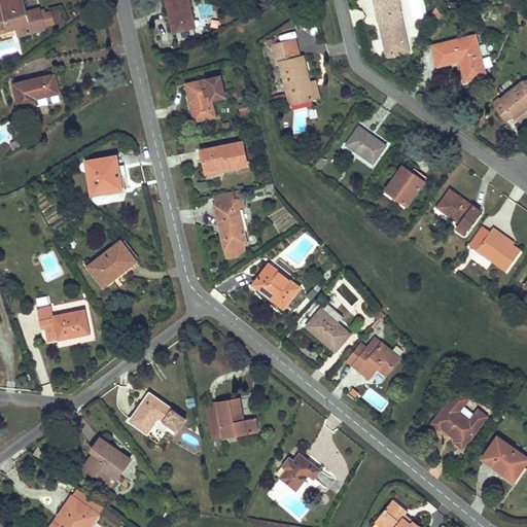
[(43,14),(41,8),(27,11),(23,0),(7,0),(0,2),(0,29),(6,28),(6,26),(14,24),(16,30),(19,36),(46,29),(46,28),(43,14)]
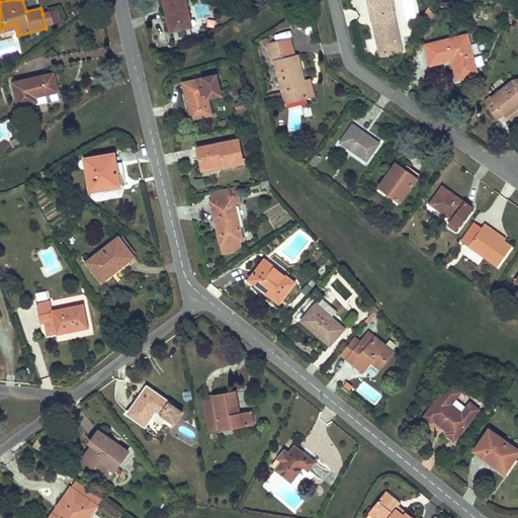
[(163,0),(165,3),(171,31),(192,26),(185,0),(163,0)]
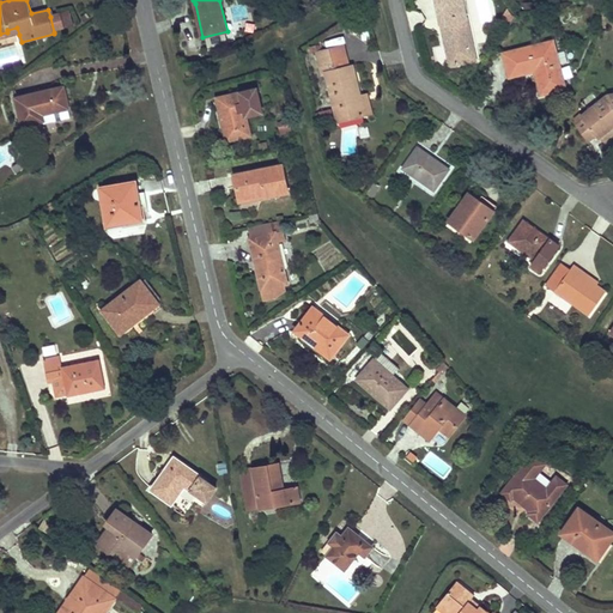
[(474,60),(461,0),(437,0),(442,17),(451,65),(474,60)]
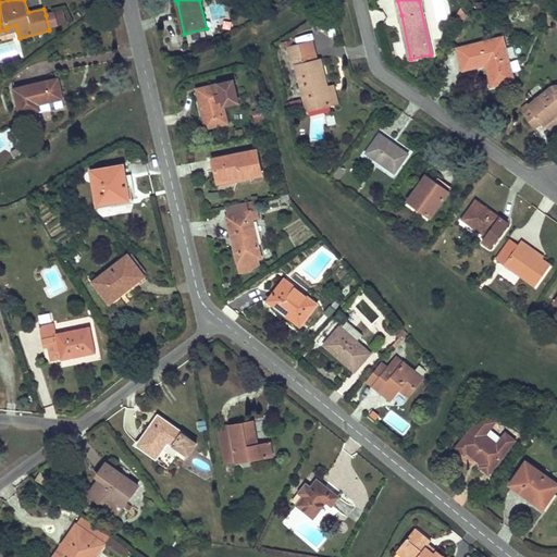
[(56,10),(59,27),(67,25),(64,8),(56,10)]
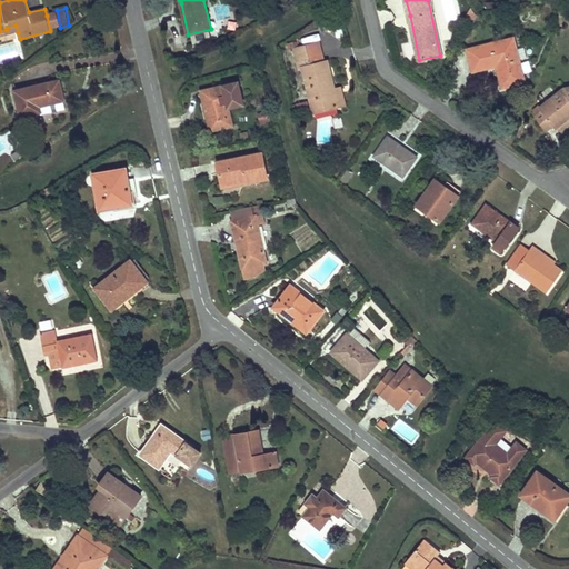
[(478,17),(471,10),(466,19),(472,25),(478,17)]
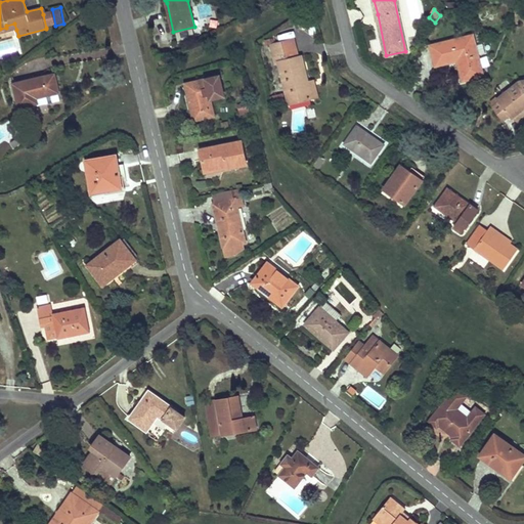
[(53,17),(51,12),(43,14),(46,28),(55,25),(53,17)]
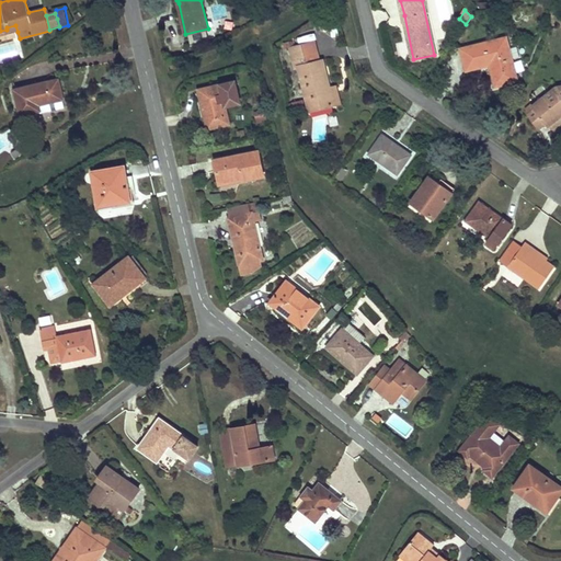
[(0,36),(18,32),(15,25),(7,27),(7,30),(0,31),(0,36)]
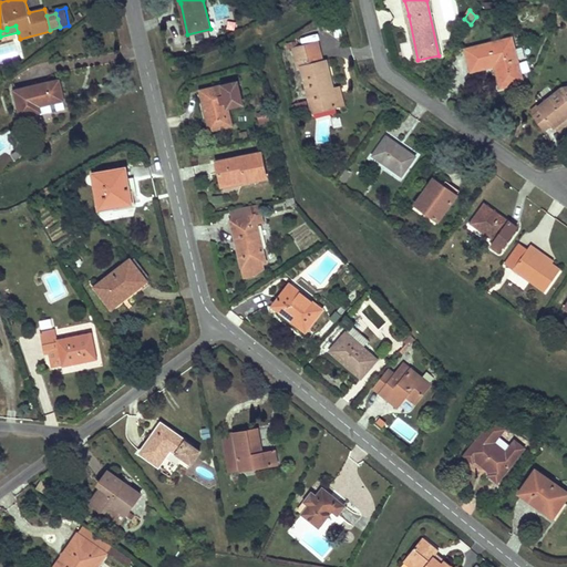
[(523,81),(512,39),(466,50),(472,71),(495,65),(498,75),(501,86),(523,81)]
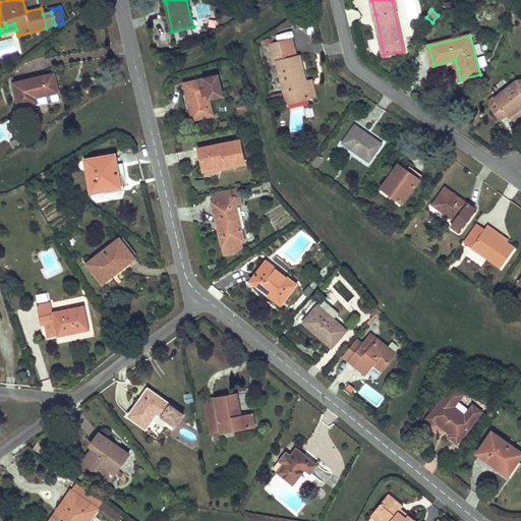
[(274,44),(270,45),(272,55),(295,50),(293,40),(274,44)]
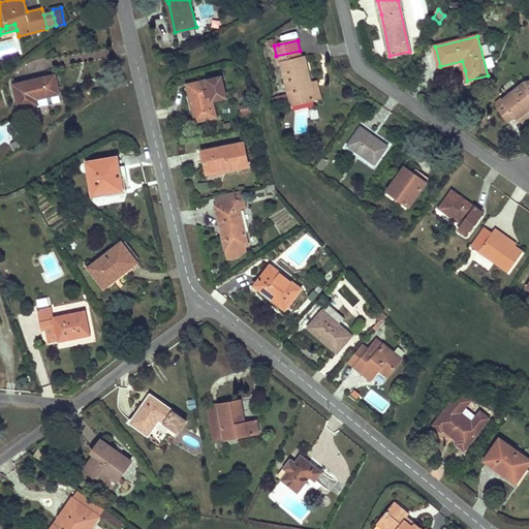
[(12,43),(0,45),(0,56),(14,53),(12,43)]
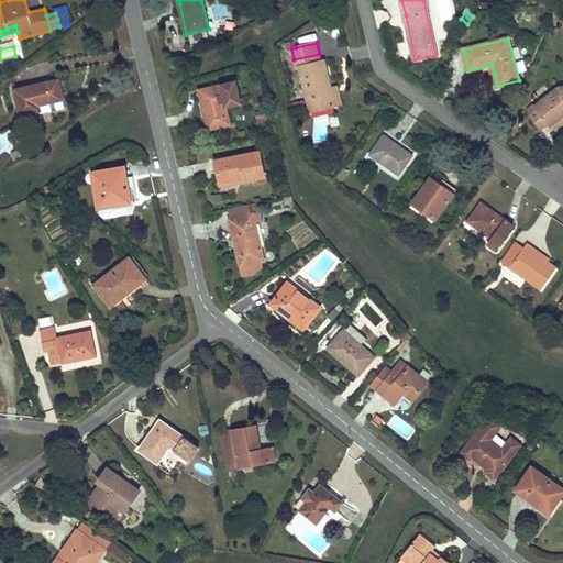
[(320,62),(319,54),(294,59),(296,68),(300,67),(310,111),(335,105),(332,89),(327,69),(324,61),(320,62)]
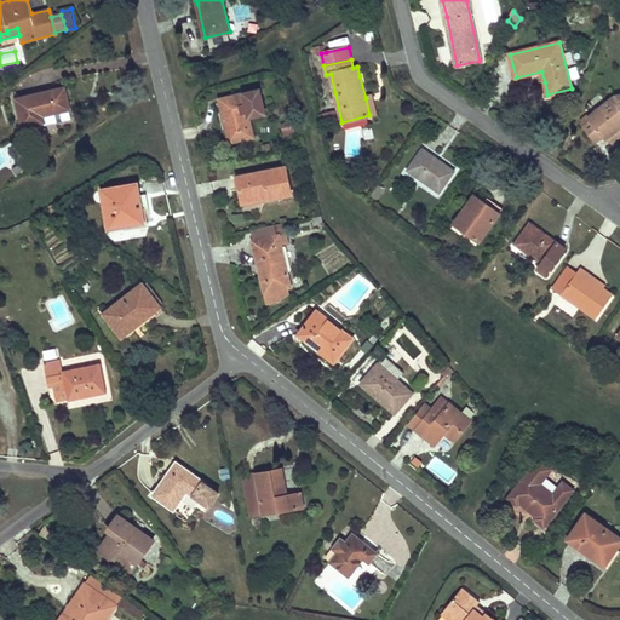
[(204,76),(200,64),(190,67),(194,79),(204,76)]
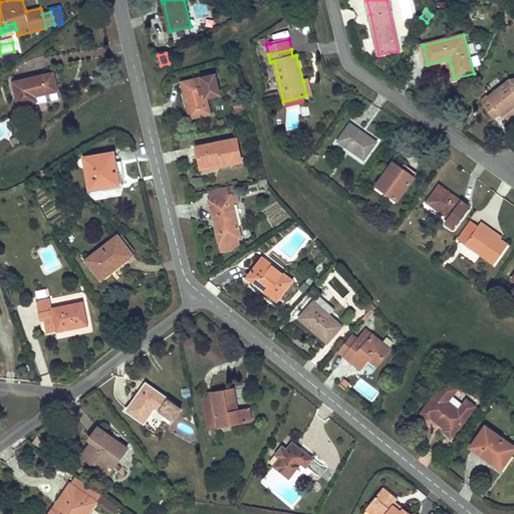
[(53,74),(15,82),(20,105),(37,101),(37,104),(59,99),(57,89),(53,74)]
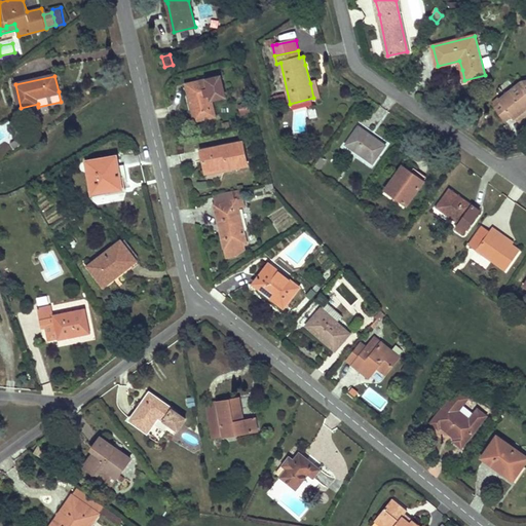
[(222,98),(218,77),(187,84),(192,107),(195,122),(216,117),(213,101),(222,98)]
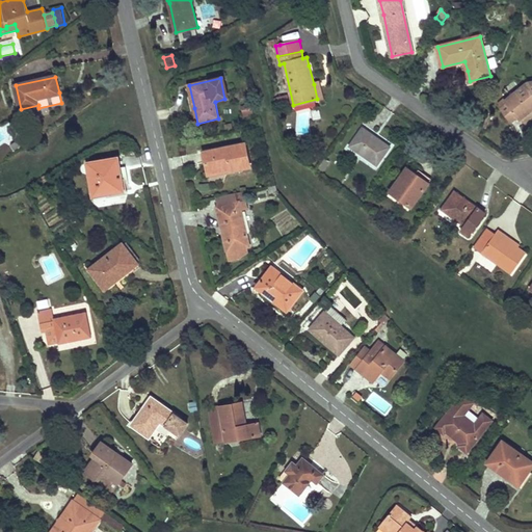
[(531,81),(529,82),(506,100),(509,103),(502,109),(511,122),(515,118),(520,115),(521,117),(531,108),(531,81)]
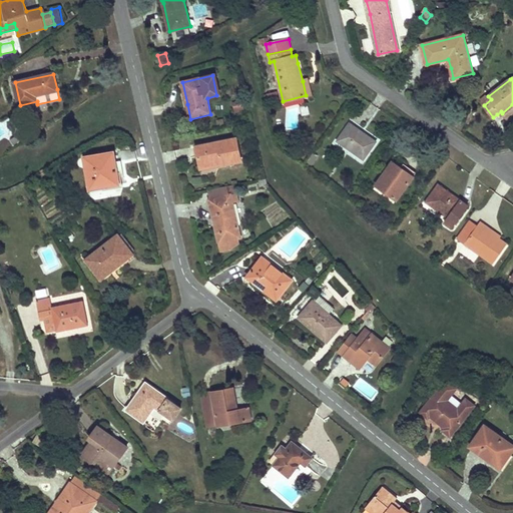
[(311,94),(308,80),(303,81),(306,95),(311,94)]
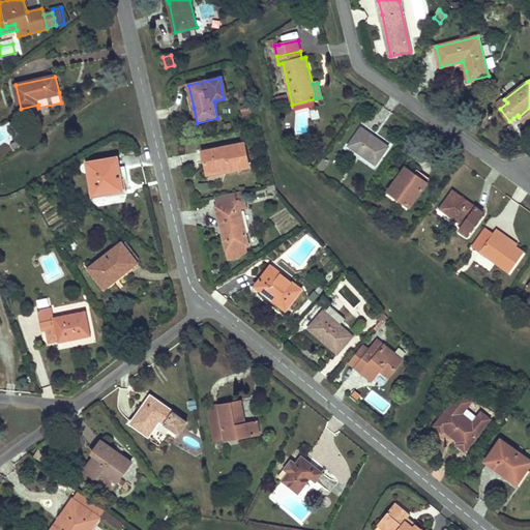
[(507,102),(504,99),(498,106),(500,109),(507,102)]
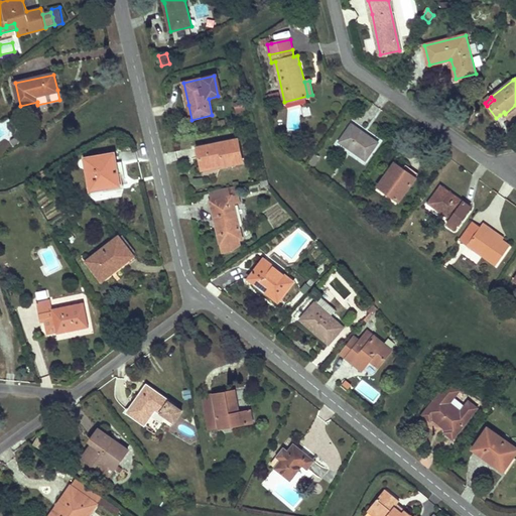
[(515,114),(515,105),(505,114),(509,120),(515,114)]
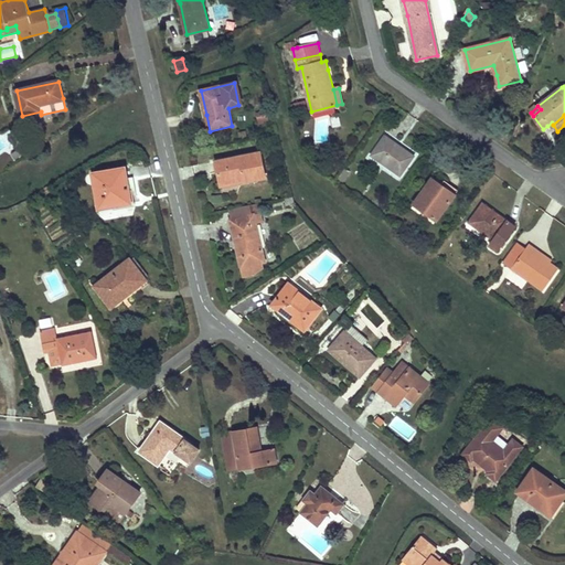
[(398,146),(385,136),(372,156),(401,176),(414,157),(398,146)]
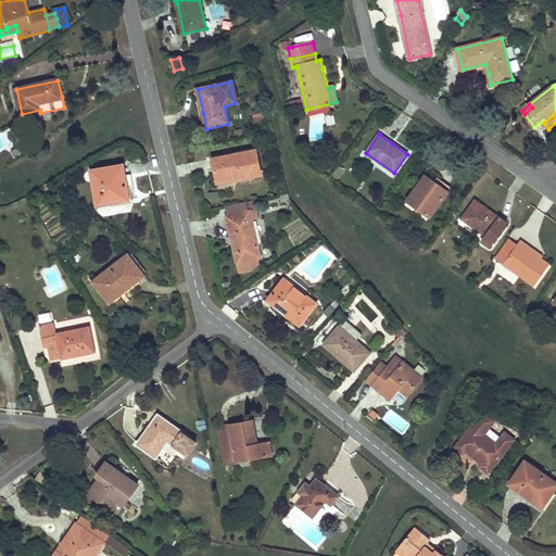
[(262,175),(256,150),(213,159),(215,169),(217,179),(241,175),(241,179),(262,175)]
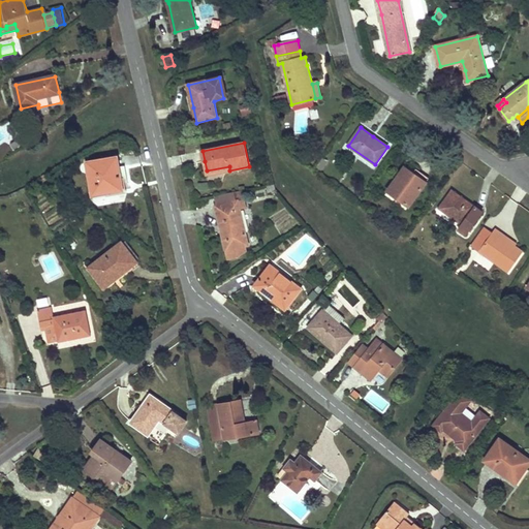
[(122,176),(118,156),(86,161),(93,196),(124,191),(122,176)]
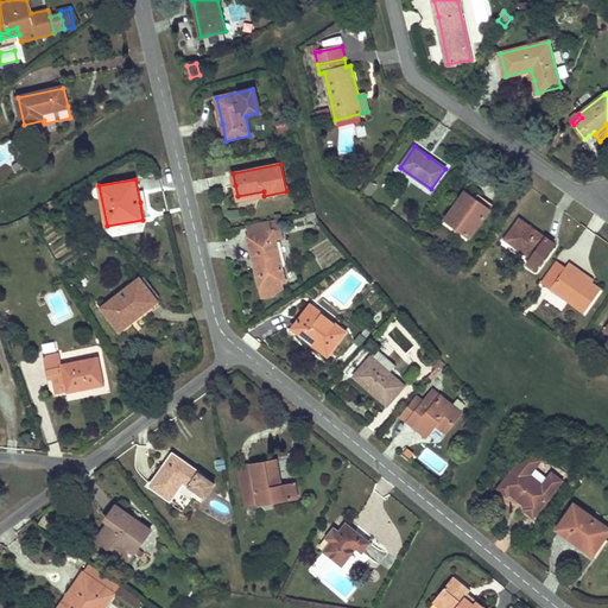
[(470,195),(466,192),(447,220),(470,236),(487,211),(474,202),(476,200),(470,195)]
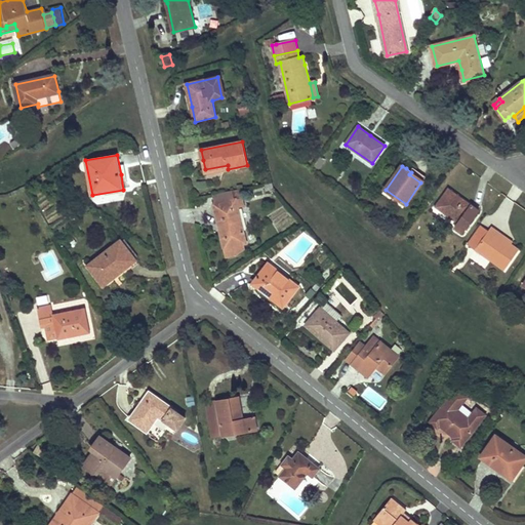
[(425,178),(412,169),(411,172),(409,174),(420,183),(425,178)]
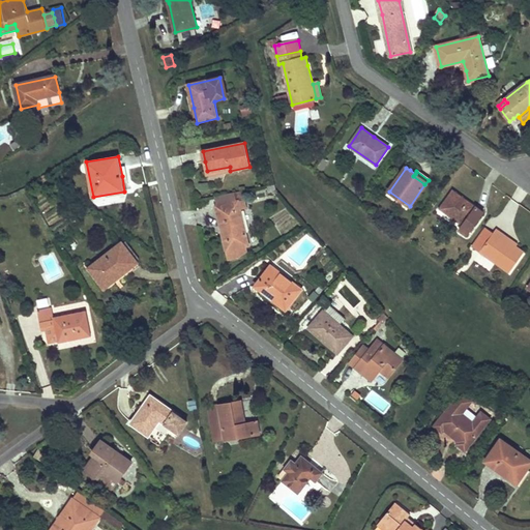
[(465,198),(453,189),(439,208),(461,224),(464,218),(467,221),(464,226),(461,230),(467,235),(483,212),(477,208),(477,207),(465,198)]
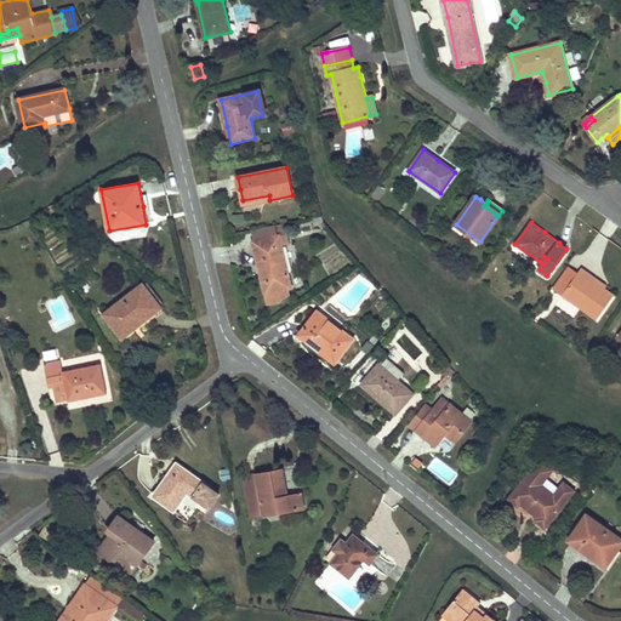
[(277,228),(254,233),(256,241),(279,237),(277,228)]
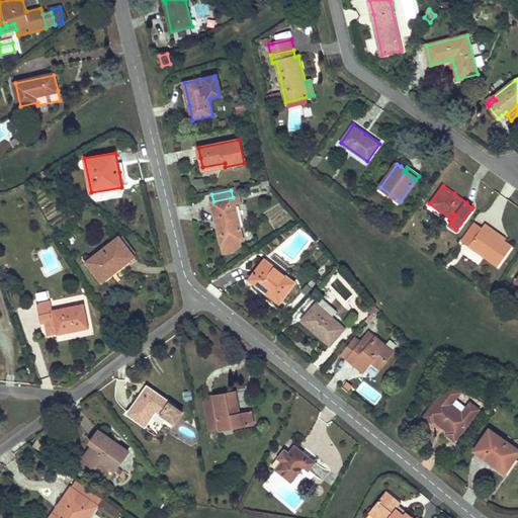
[(242,203),(240,195),(233,197),(213,201),(212,202),(217,224),(224,254),(233,252),(242,246),(241,241),(243,240),(236,205),(242,203)]
